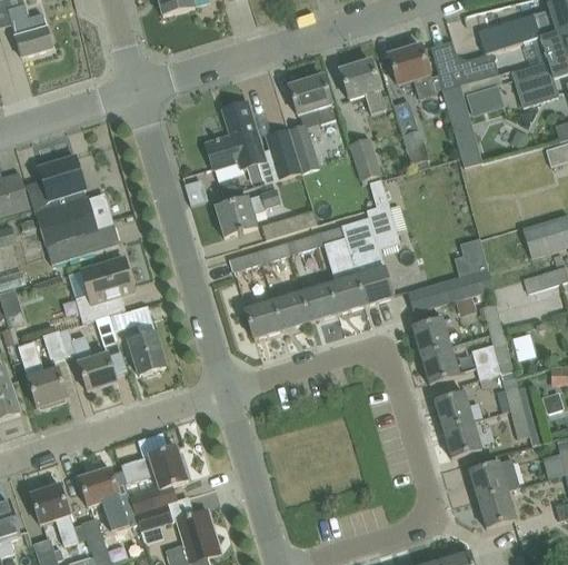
[(0,27),(11,23),(7,8),(23,3),(22,0),(0,0),(0,27)]
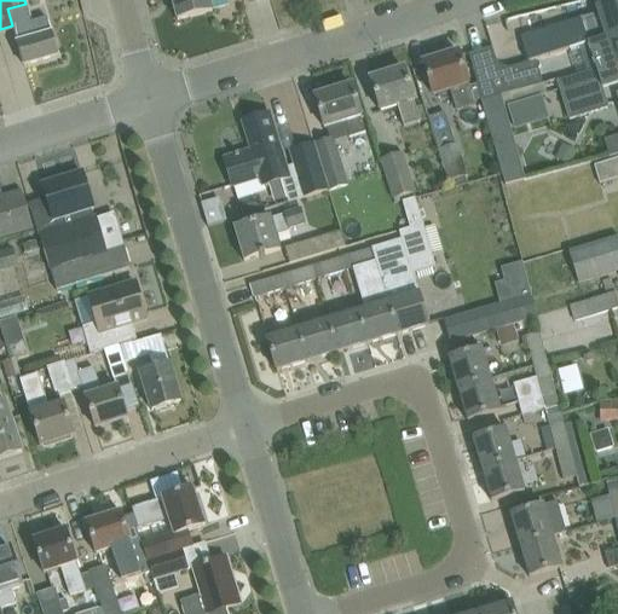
[(171,0),(175,17),(211,9),(208,0),(171,0)]
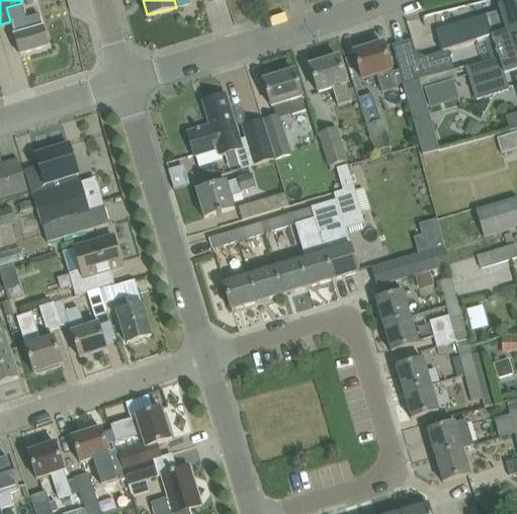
[(501,11),(485,16),(490,33),(516,25),(516,0),(506,0),(498,3),(500,7),(501,11)]
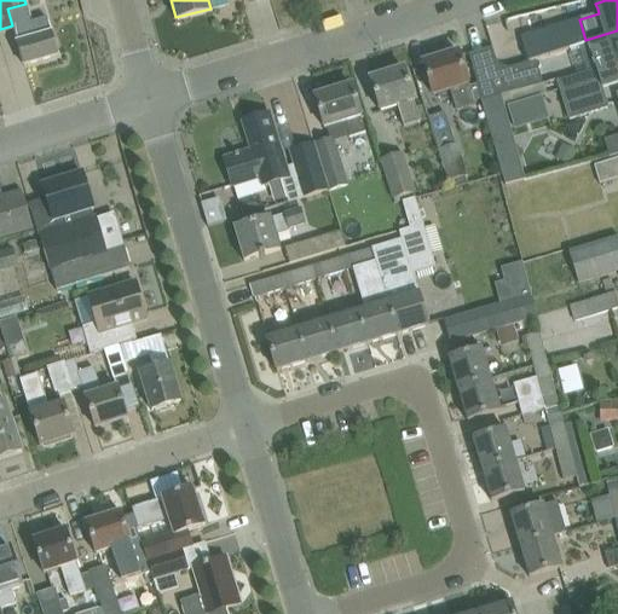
[(26,4),(7,9),(12,25),(22,62),(57,52),(45,15),(30,18),(27,4),(26,4)]
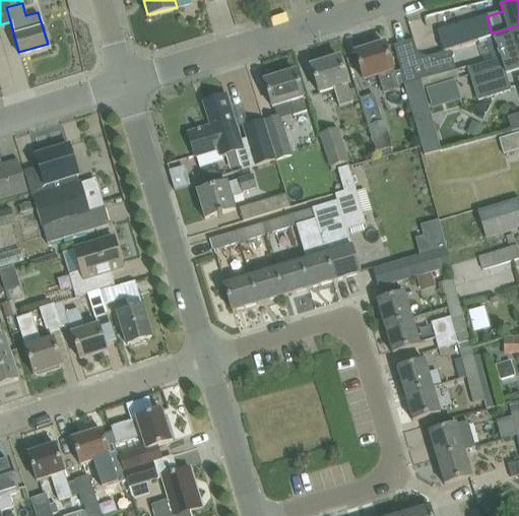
[(471,16),(436,27),(443,49),(449,47),(450,47),(460,44),(492,34),(487,16),(472,20),(471,16)]
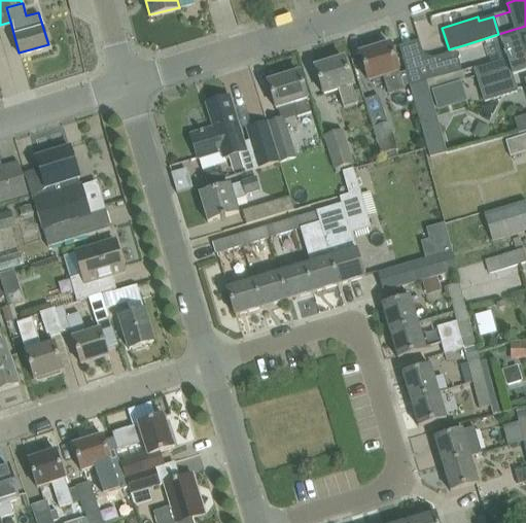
[(525,54),(525,26),(498,34),(504,55),(522,49),(524,55),(525,54)]
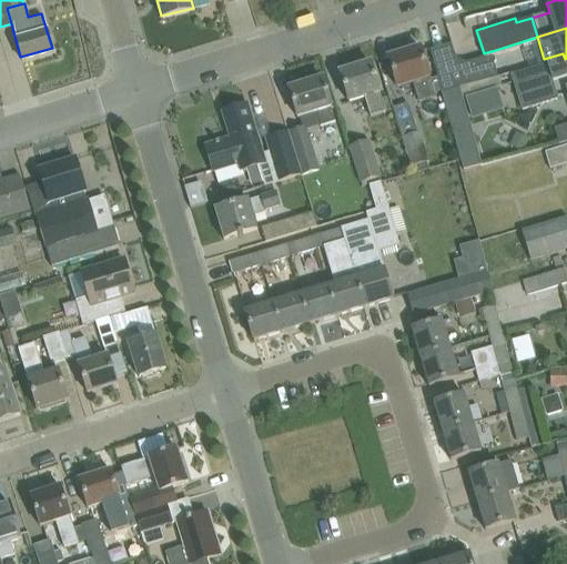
[(451,40),(429,47),(435,68),(442,87),(442,88),(458,83),(497,72),(490,51),(484,53),(471,58),(467,59),(465,59),(464,59),(459,57),(456,54),(454,51),(453,49),(451,40)]
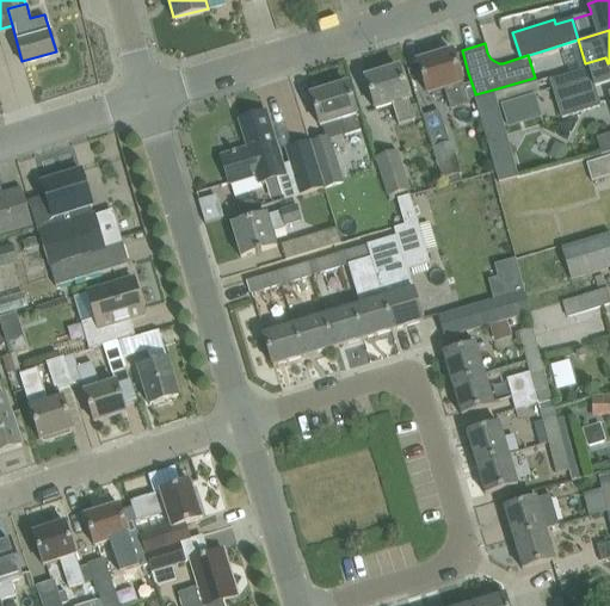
[(444,85),(450,105),(467,100),(451,48),(417,59),(426,91),(444,85)]
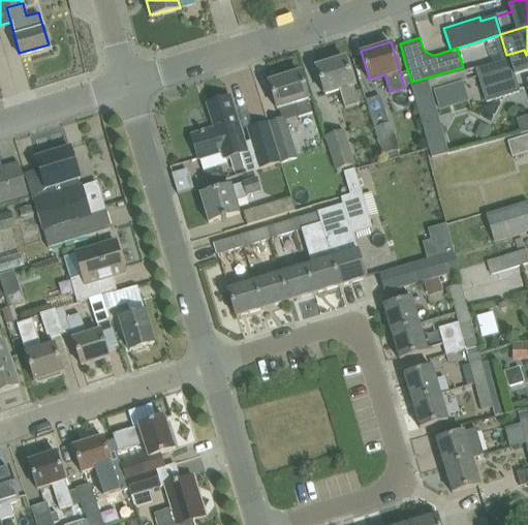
[(476,64),(487,99),(518,89),(513,71),(527,66),(527,61),(526,55),(524,50),(506,55),(476,64)]
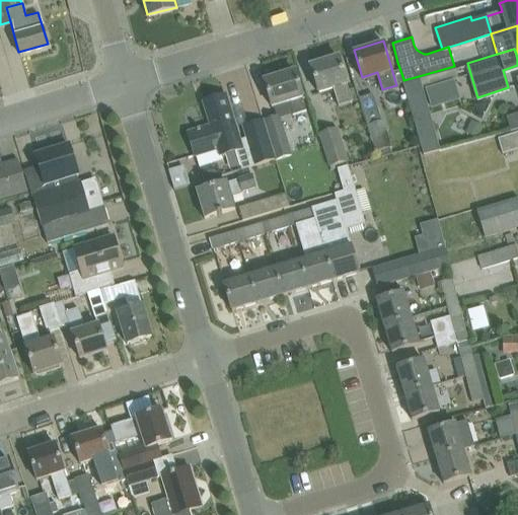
[(333,87),(338,103),(351,99),(346,83),(346,82),(338,55),(322,60),(321,58),(311,61),(312,63),(309,64),(317,91),(333,87)]
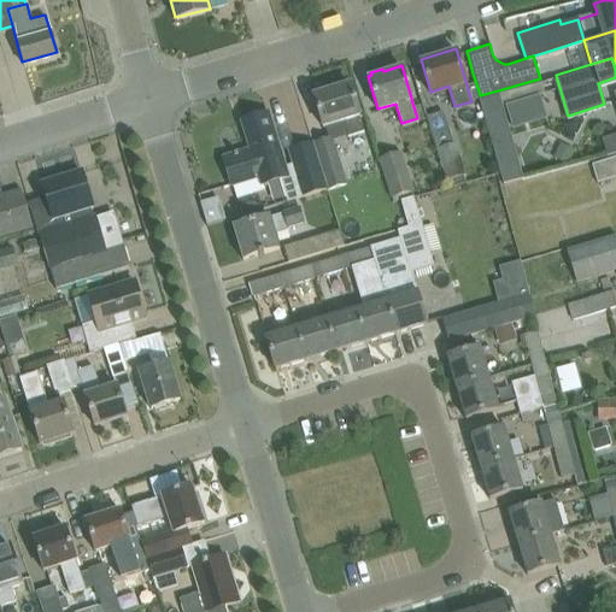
[(350,82),(312,93),(320,116),(322,124),(323,123),(341,118),(346,133),(363,128),(358,113),(359,113),(357,105),(350,82)]
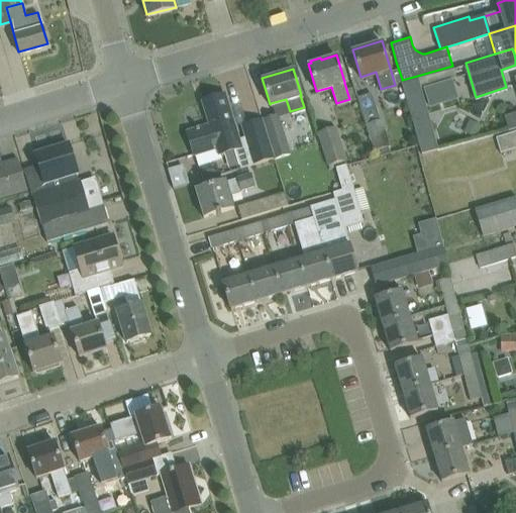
[(402,80),(401,81),(421,151),(437,146),(417,76),(402,80)]
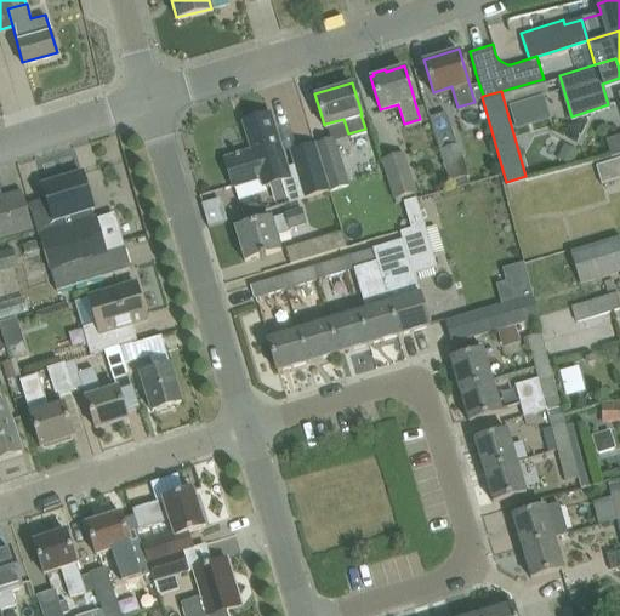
[(542,92),(528,97),(535,120),(550,117),(542,92)]
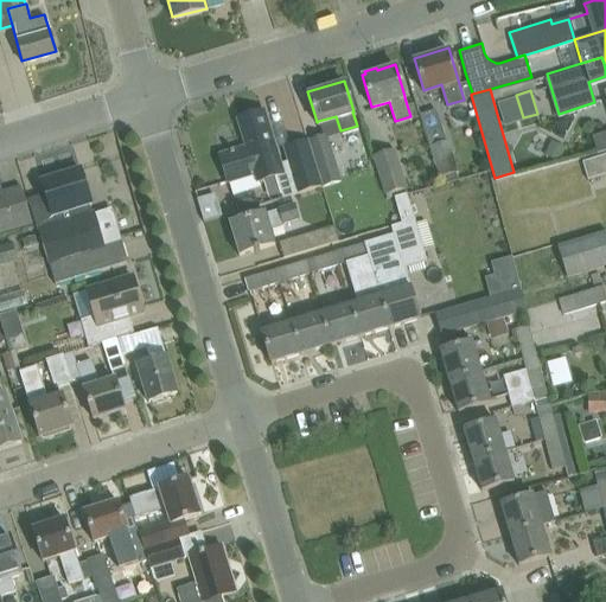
[(229,149),(218,153),(230,190),(259,181),(257,178),(275,173),(282,196),(320,184),(306,139),(284,146),(288,160),(279,162),(262,109),(238,116),(243,135),(247,134),(248,143),(234,148),(234,146),(228,148),(229,149)]
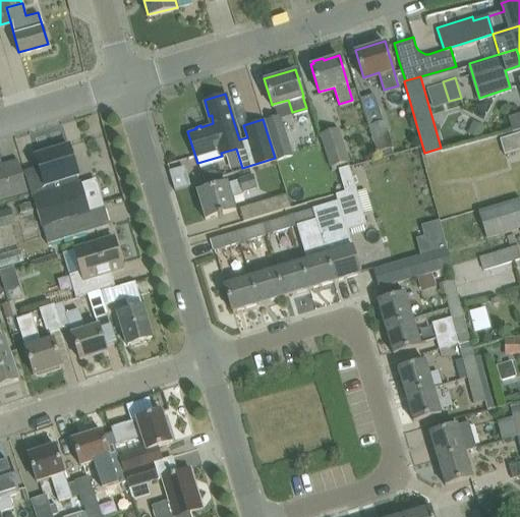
[(276,113),(264,117),(276,158),(292,153),(281,116),(279,112),(276,113)]
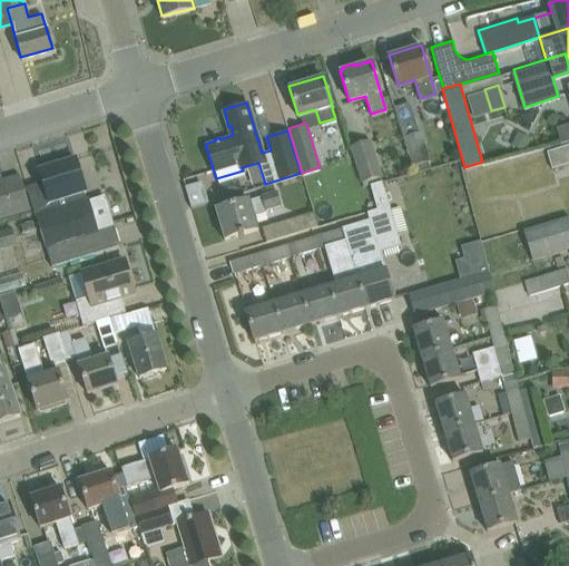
[(418,129),(401,135),(411,164),(428,158),(429,158),(419,129),(418,129)]
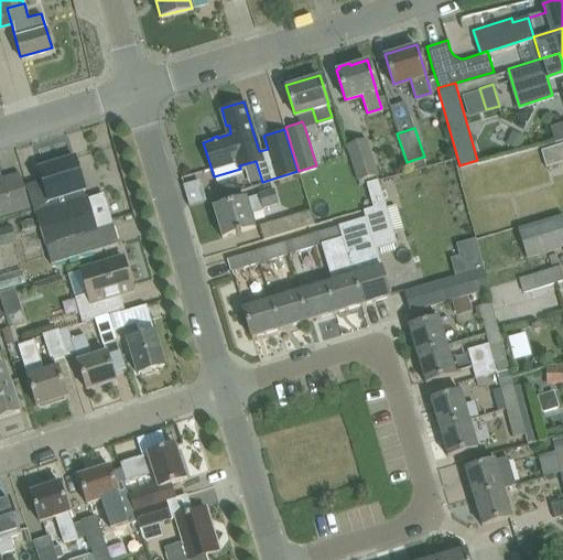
[(510,129),(505,141),(518,148),(523,135),(510,129)]
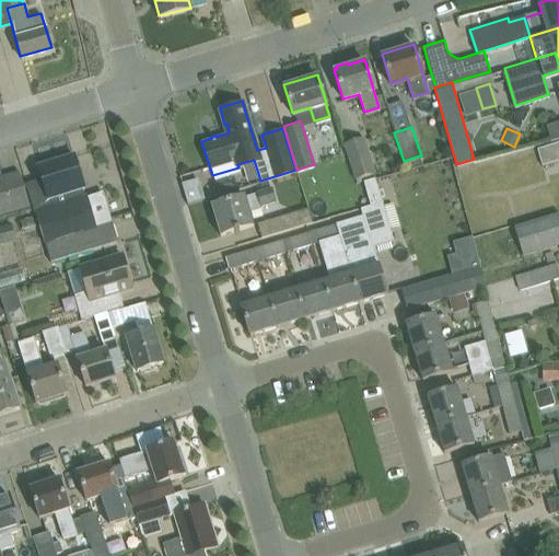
[(356,180),(374,174),(363,136),(345,141),(356,180)]
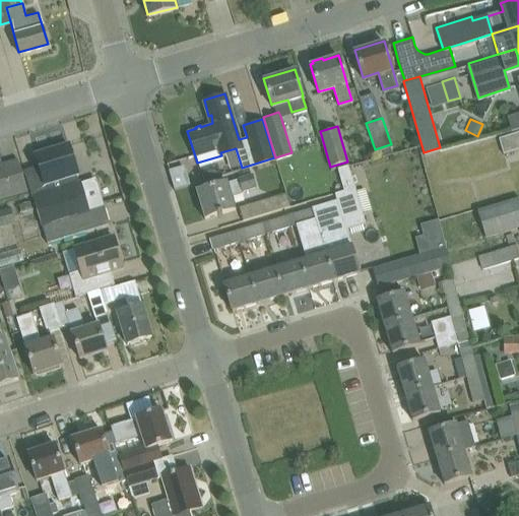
[(518,128),(498,135),(502,151),(518,145),(518,128)]
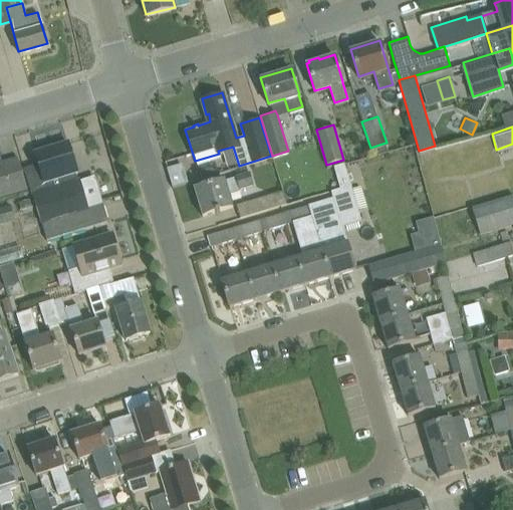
[(39,162),(24,166),(32,192),(47,187),(45,181),(76,172),(67,141),(36,151),(39,162)]
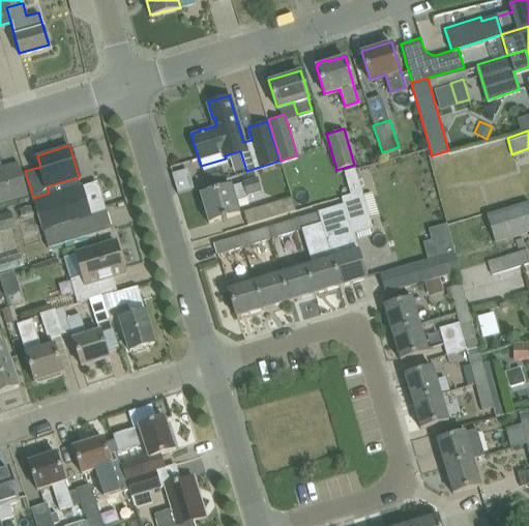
[(1,170),(0,170),(0,200),(27,192),(18,161),(0,166),(1,170)]
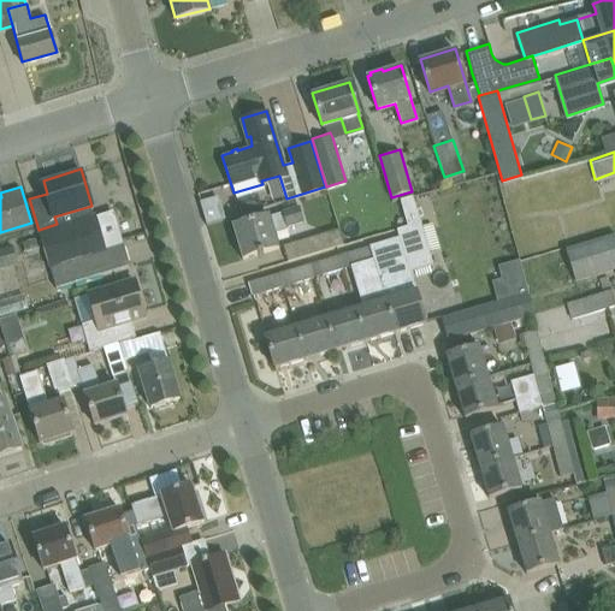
[(223,215),(218,200),(201,205),(206,220),(223,215)]
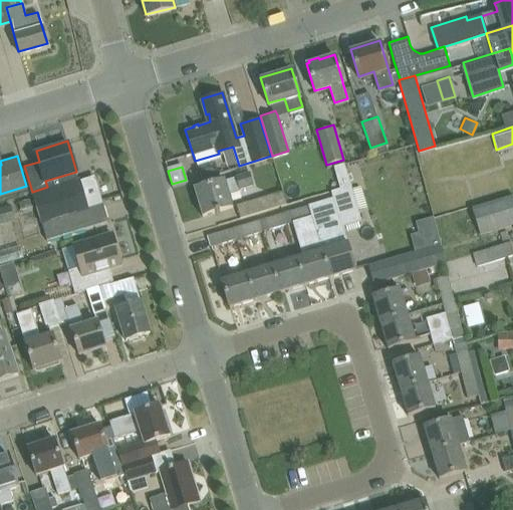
[(235,175),(194,187),(202,214),(215,210),(215,212),(219,210),(219,209),(230,206),(226,190),(252,182),(248,170),(235,174),(235,175)]
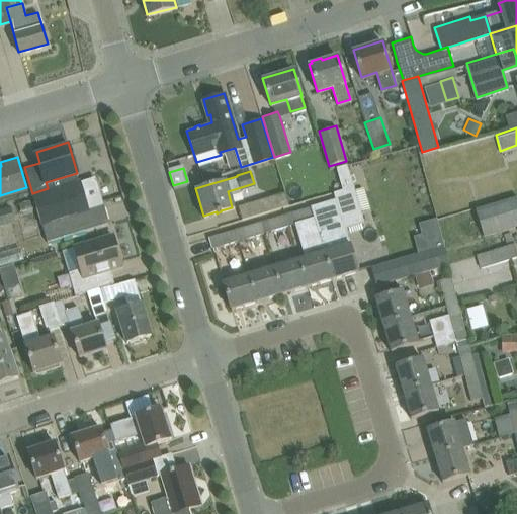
[(48,188),(32,193),(47,240),(89,227),(108,222),(103,203),(88,208),(79,179),(48,188)]
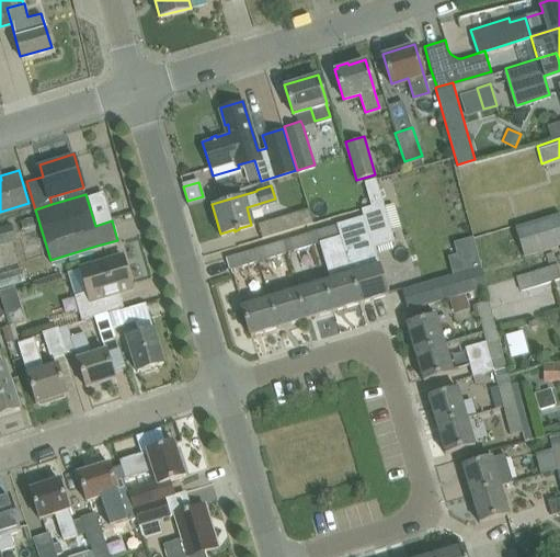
[(393,239),(381,201),(369,203),(361,205),(363,214),(335,222),(339,234),(360,300),(387,293),(373,246),(393,239)]
